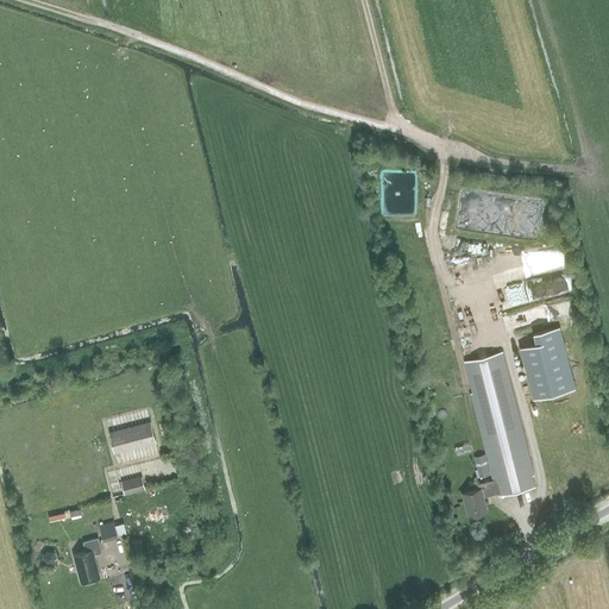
[(537,237),(542,206),(464,190),(458,221),(537,237)]
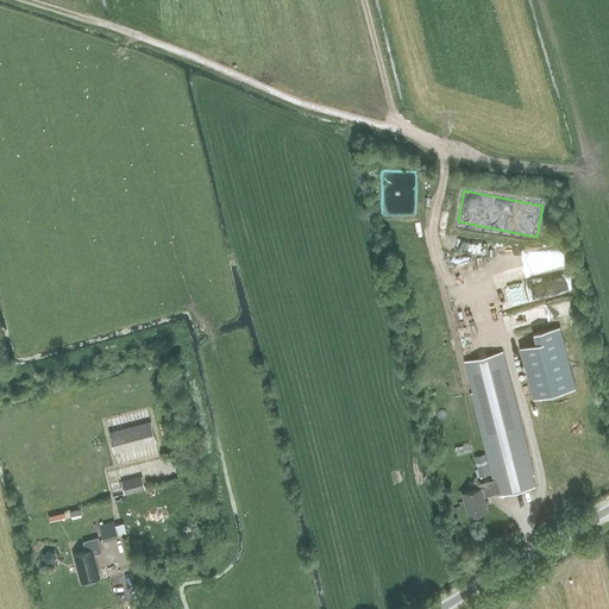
[(528,288),(531,302),(569,294),(565,280),(528,288)]
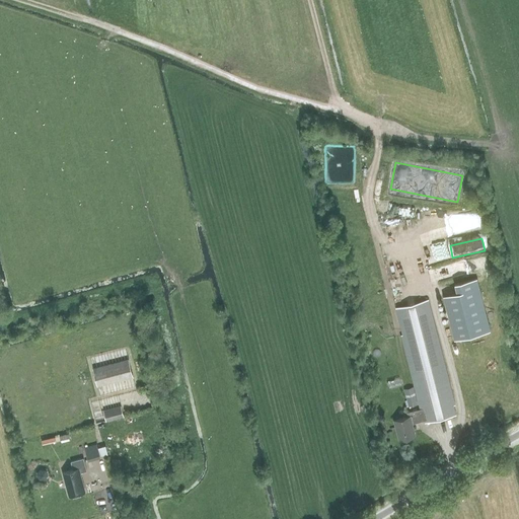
[(491,330),(477,279),(455,284),(457,294),(443,296),(455,340),(491,330)]
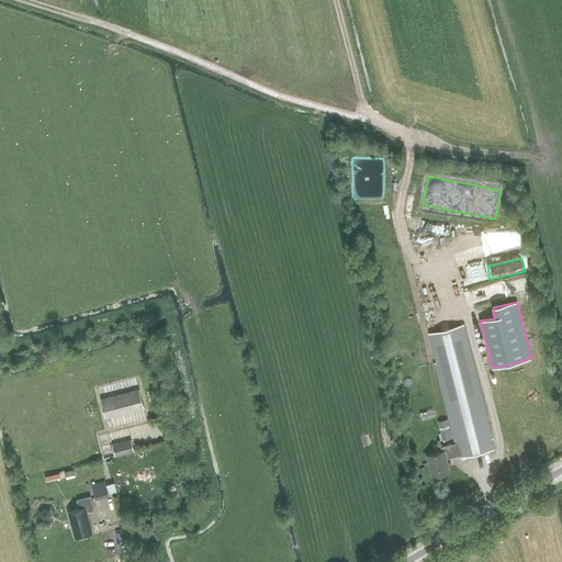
[(461,325),(428,334),(456,442),(439,447),(440,451),(425,456),(430,476),(448,472),(445,460),(458,456),(459,458),(492,450),(461,325)]
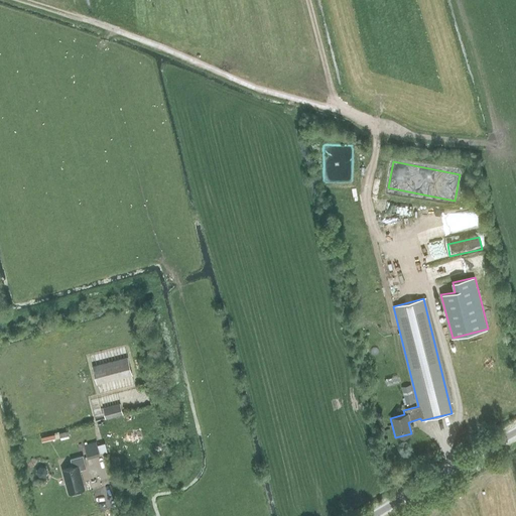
[(97,384),(132,375),(128,357),(92,366),(97,384)]
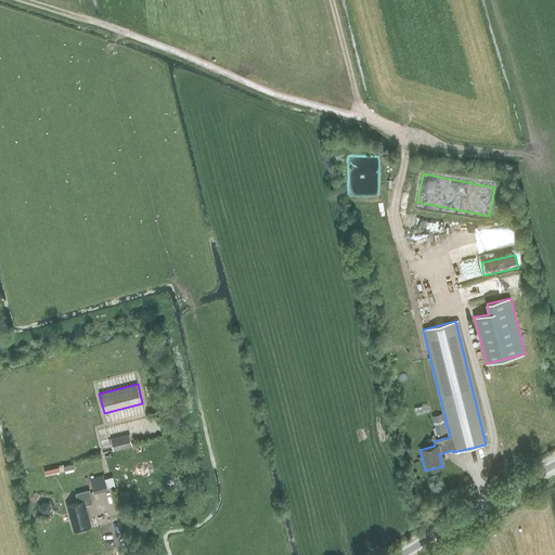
[(414,408),(416,414),(429,411),(427,404),(414,408)]
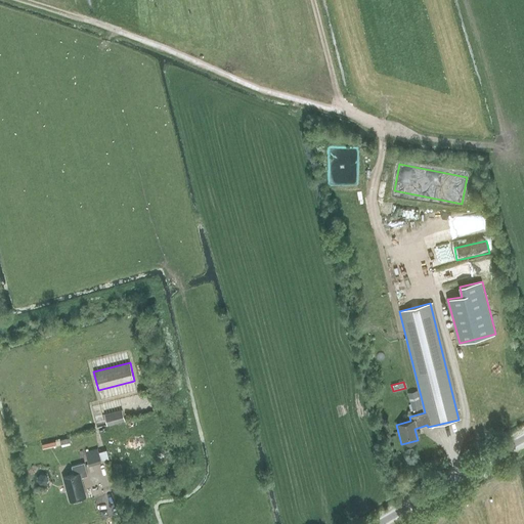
[(422,408),(417,391),(408,393),(412,410),(422,408)]
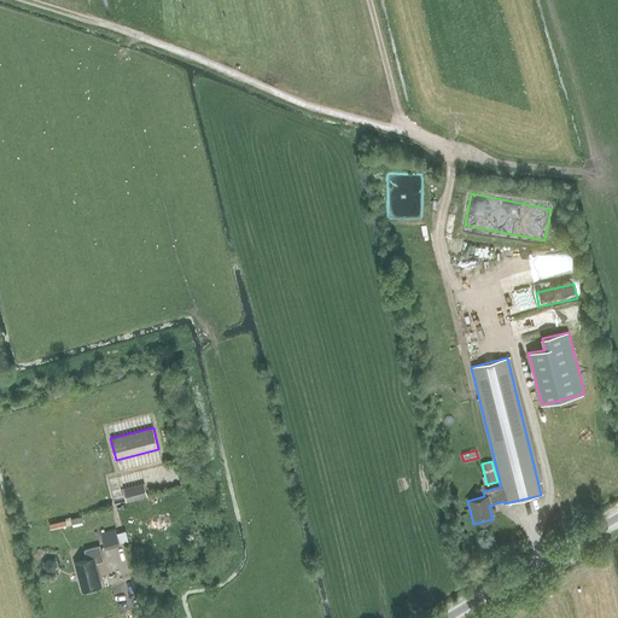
[(147,496),(144,483),(123,488),(127,502),(147,496)]
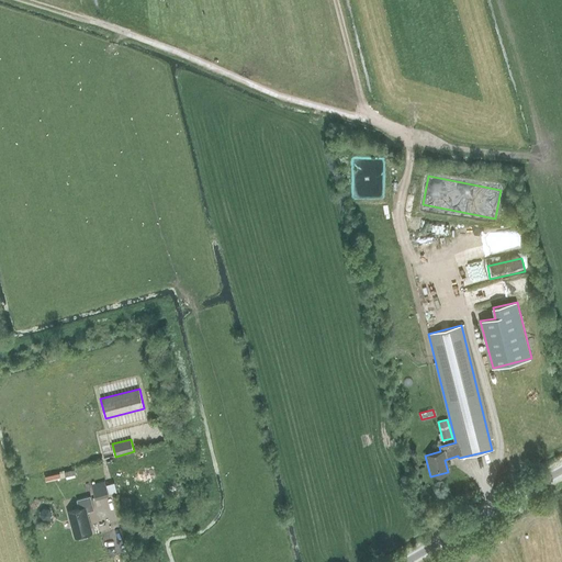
[(76,478),(75,472),(45,479),(46,483),(76,478)]
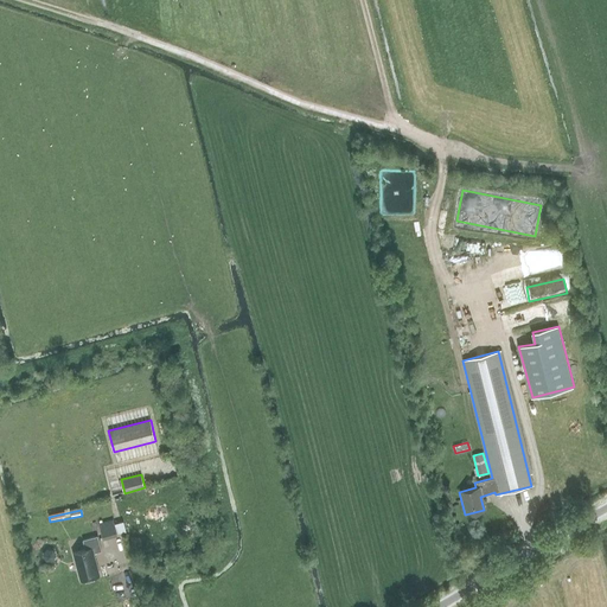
[(98,525),(103,542),(119,538),(117,536),(126,534),(123,523),(114,525),(113,521),(98,525)]
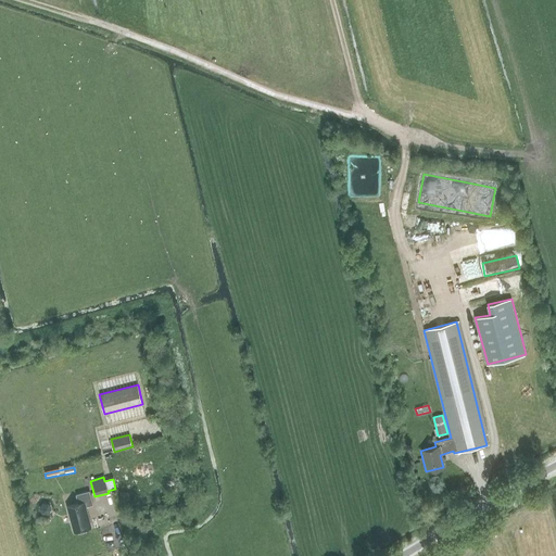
[(67,506),(74,531),(91,527),(86,506),(93,505),(89,491),(76,494),(78,503),(67,506)]
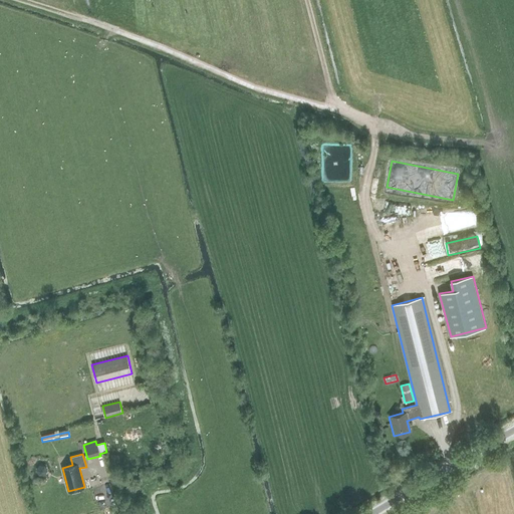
[(47,471),(45,466),(40,465),(37,469),(38,474),(44,475),(47,471)]
